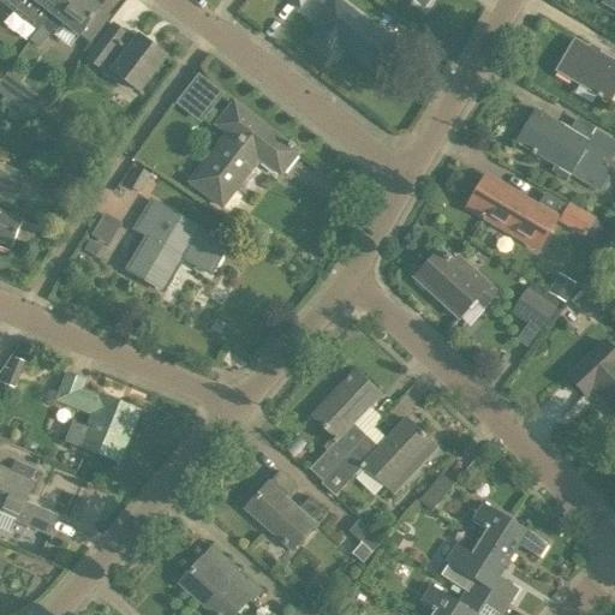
[(31,42),(63,0),(0,0),(0,3),(37,31),(30,42),(31,42)]
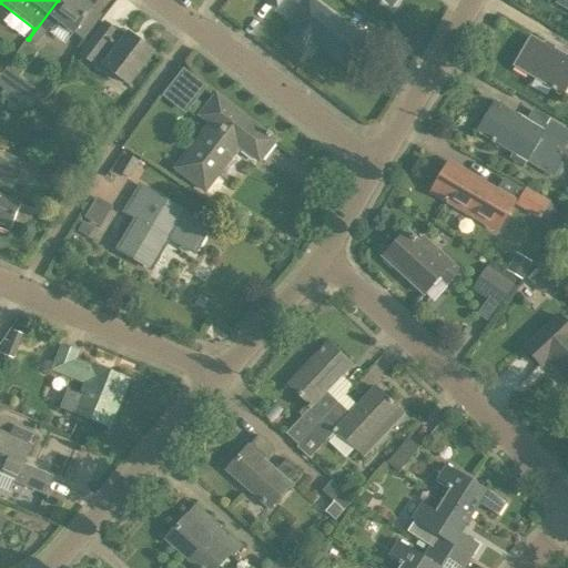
[(77,0),(58,0),(29,39),(36,44),(47,31),(49,33),(56,23),(71,36),(90,10),(77,0)]
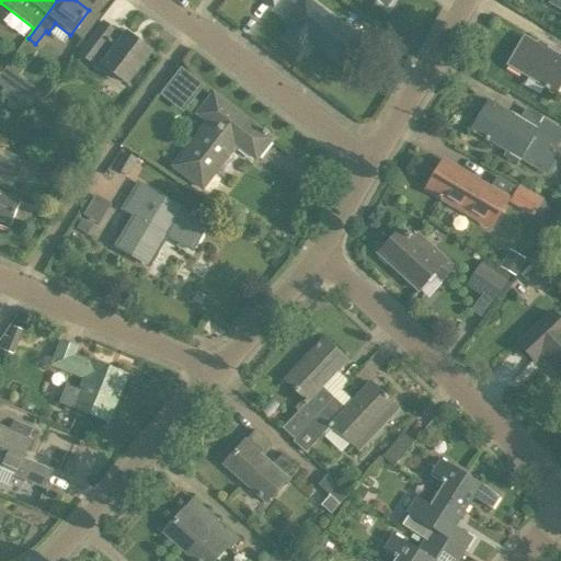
[(283,23),(289,27),(279,41),(297,54),(306,42),(344,71),(364,46),(305,1),(306,0),(259,0),(273,11),(281,0),(287,0),(296,7),(283,23)]
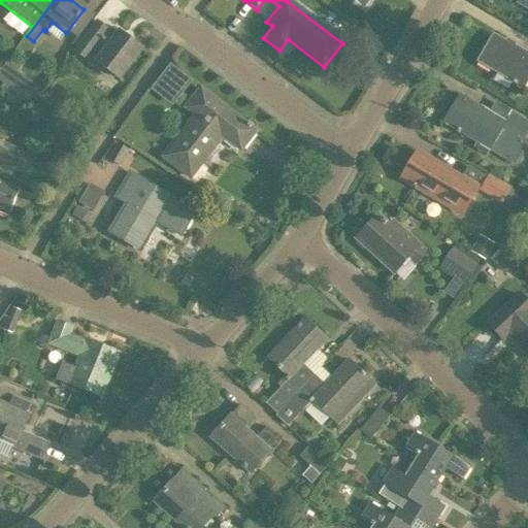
[(527,0),(518,0),(516,3),(527,9),(527,0)]
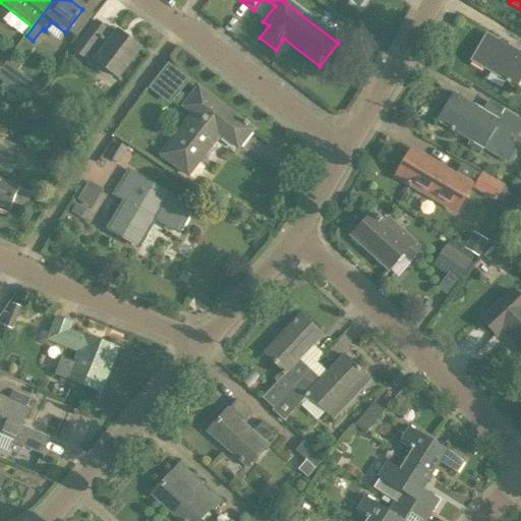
[(94,23),(72,53),(82,60),(87,55),(94,61),(93,63),(115,80),(137,51),(115,34),(109,41),(102,36),(105,32),(94,23)]
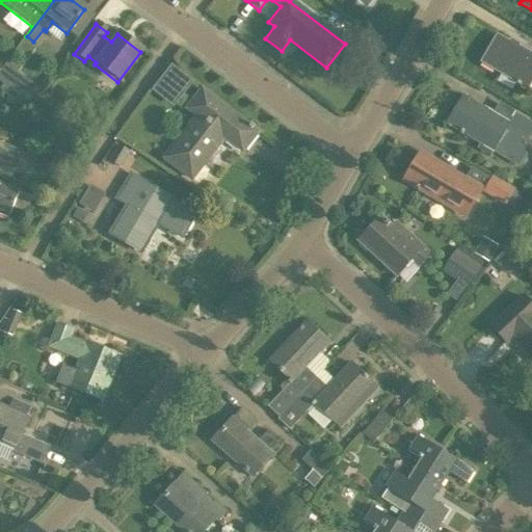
[(481,62),(527,88),(531,79),(531,55),(516,47),(497,35),(481,62)]
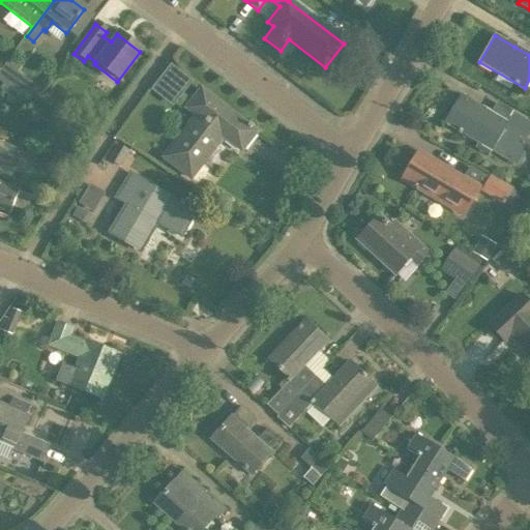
[(150,90),(173,107),(193,82),(171,64),(150,90)]
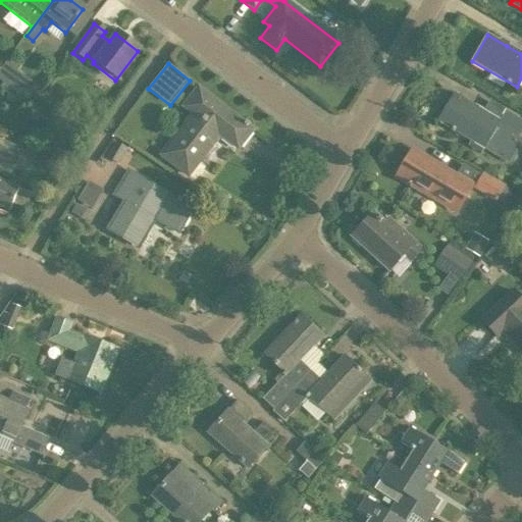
[(28,80),(17,94),(30,102),(40,88),(28,80)]
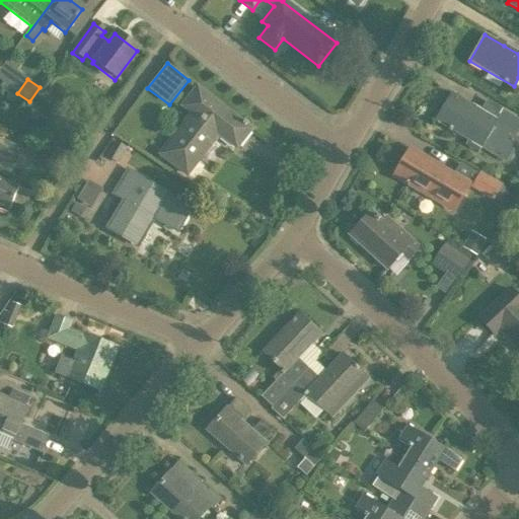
[(170,143),(159,156),(186,176),(218,135),(236,148),(249,131),(196,89),(182,106),(193,115),(170,143)]
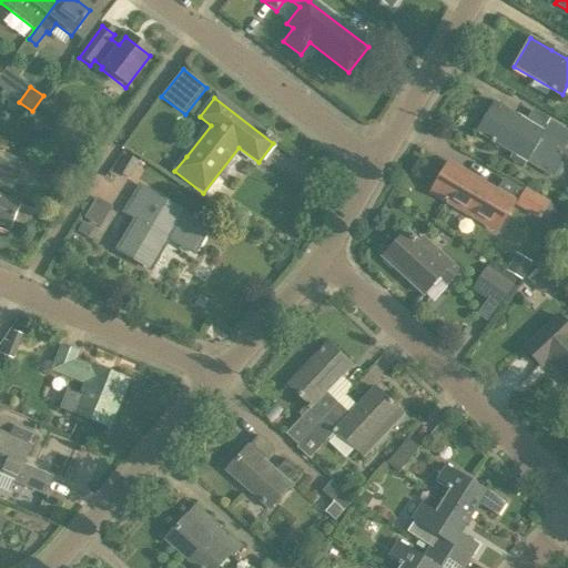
[(544,133),(495,104),(478,132),(554,178),(567,153),(563,150),(567,141),(567,132),(550,122),(544,133)]
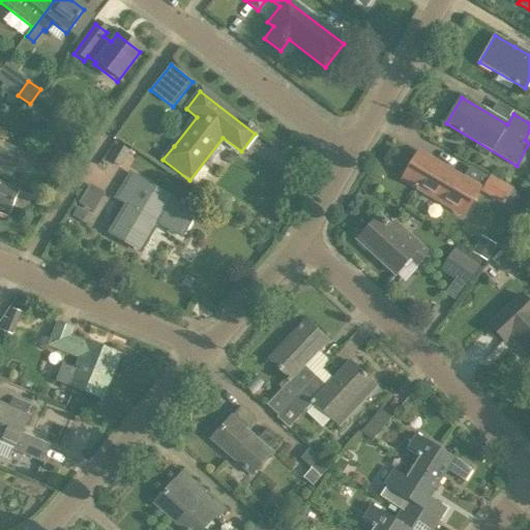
[(447,201),(445,203),(463,213),(478,188),(417,153),(403,178),(413,184),(412,185),(429,196),(431,192),(447,201)]
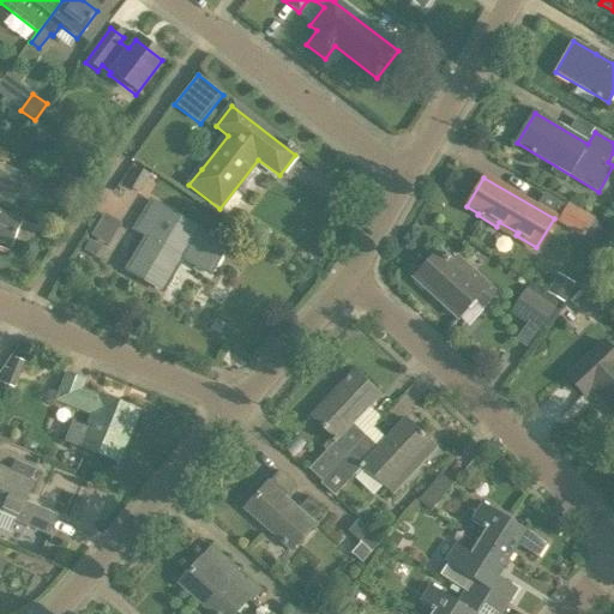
[(0,250),(7,253),(10,248),(11,250),(22,223),(0,215),(0,198),(8,202),(14,186),(0,180),(0,250)]
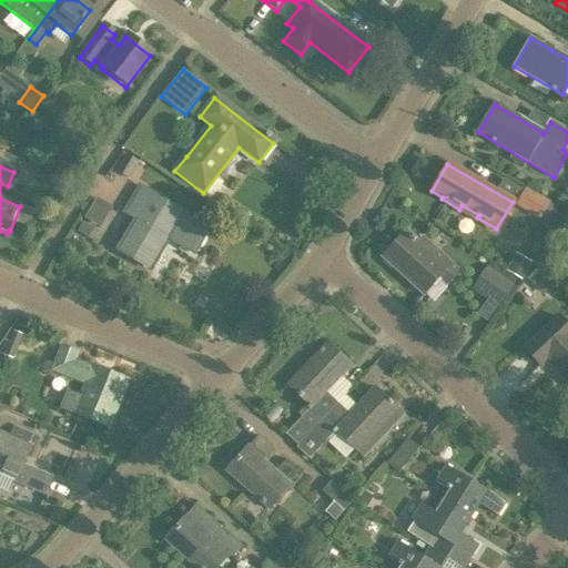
[(540,217),(547,222),(557,206),(525,188),(515,204),(540,220),(540,217)]
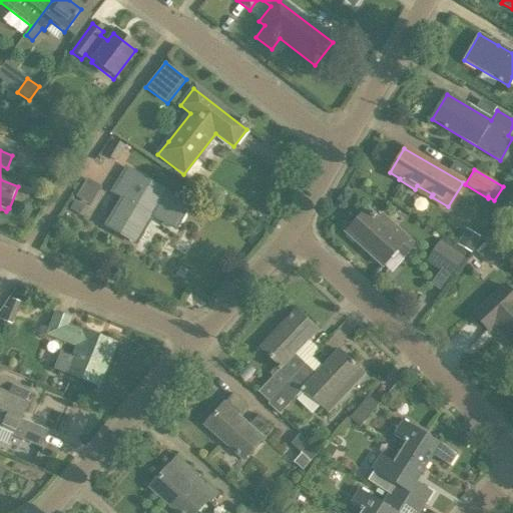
[(107,227),(134,243),(150,216),(173,229),(186,206),(126,170),(112,193),(123,200),(107,227)]
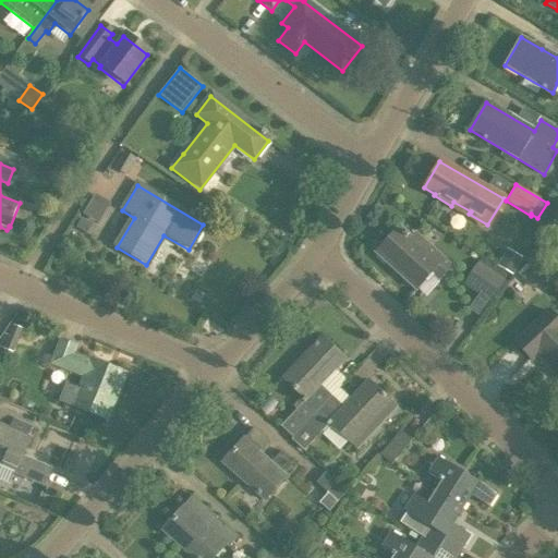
[(97,194),(87,213),(101,220),(111,202),(97,194)]
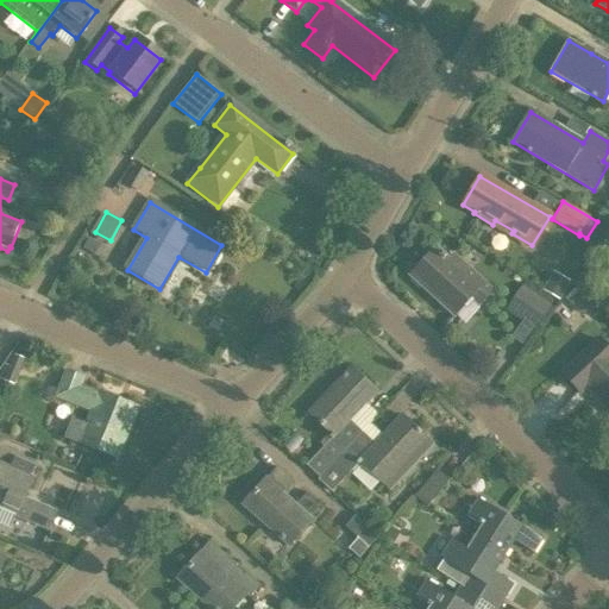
[(410,277),(453,316),(470,299),(477,306),(490,292),(452,258),(449,263),(434,250),(410,277)]
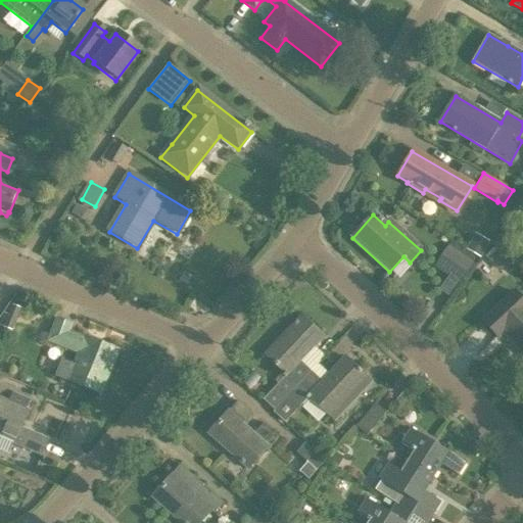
[(477,232),(469,248),(484,256),(492,240),(477,232)]
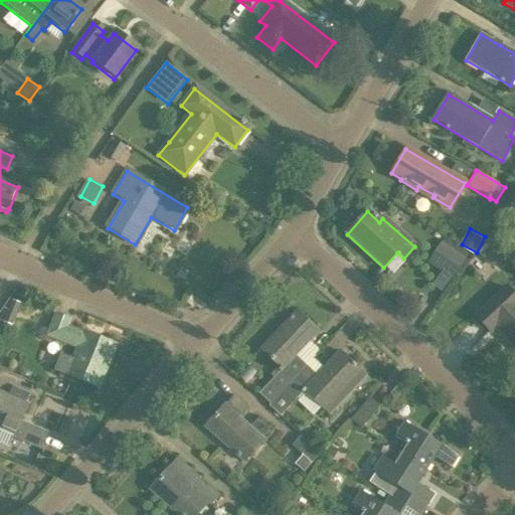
[(441,241),(426,263),(451,280),(466,259),(441,241)]
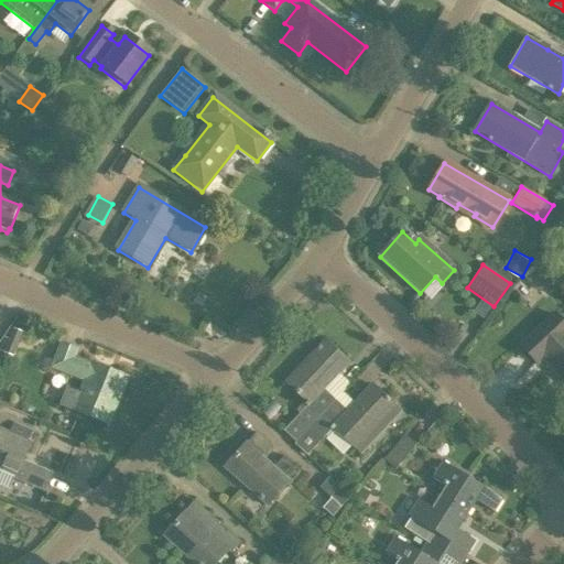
[(543,358),(563,379),(563,325),(554,315),(521,347),(537,364),(543,358)]
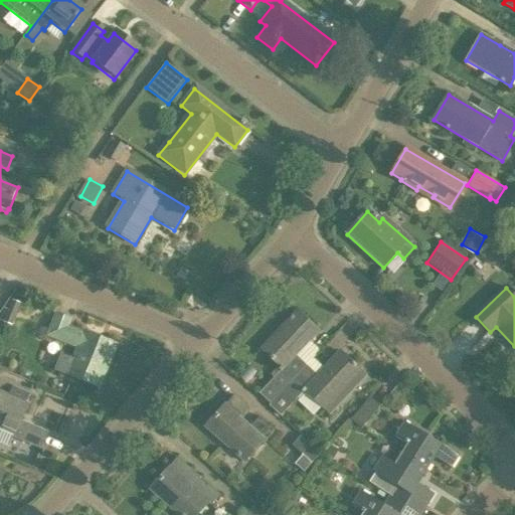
[(3,308),(0,314),(0,320),(13,327),(17,318),(15,317),(17,314),(18,315),(23,305),(13,300),(8,310),(3,308)]
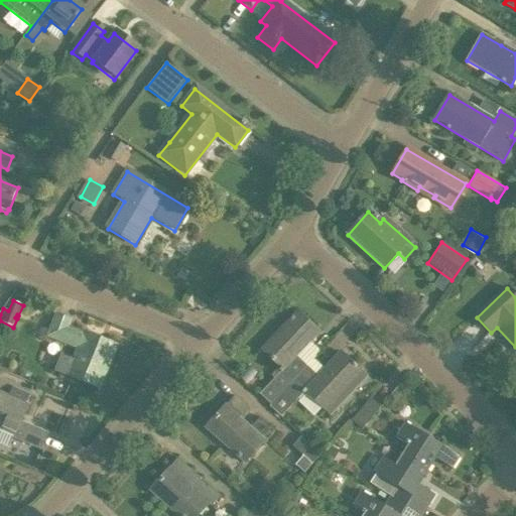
[(259,395),(270,405),(305,368),(294,357),(318,333),(297,312),(261,350),(281,369),(278,372),(279,373),(259,395)]
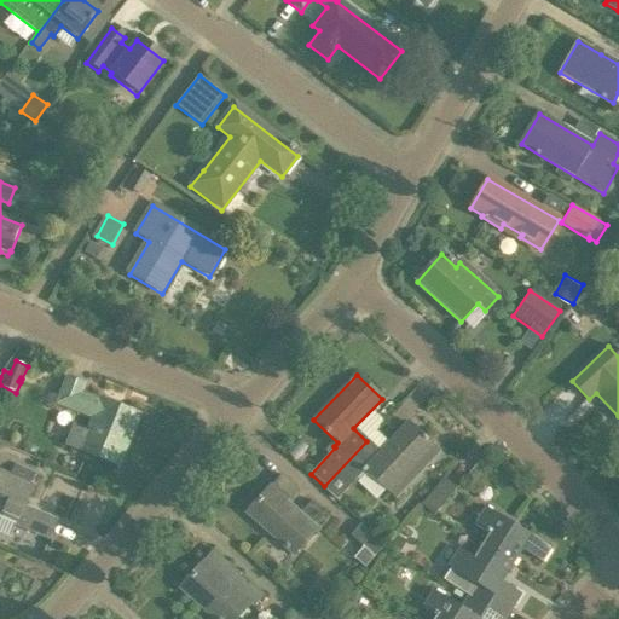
[(58,404),(93,418),(88,431),(74,424),(65,445),(119,467),(139,415),(102,399),(100,401),(81,394),(85,386),(68,379),(58,404)]
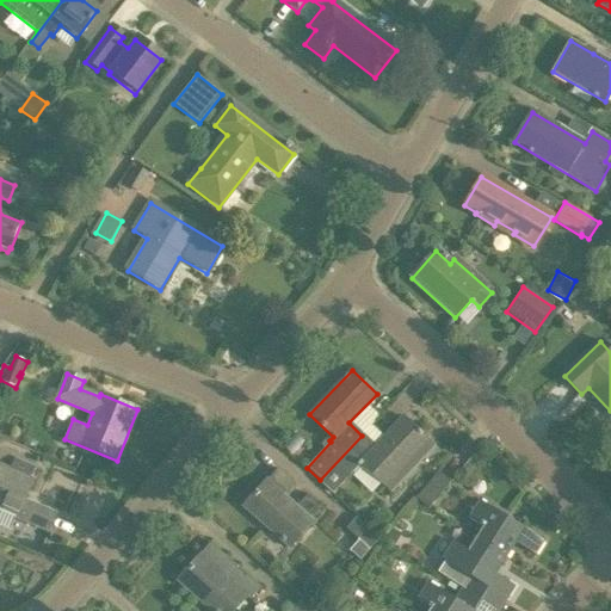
[(362,436),(320,480),(333,493),(355,470),(360,463),(384,487),(427,442),(402,418),(375,446),(362,436)]
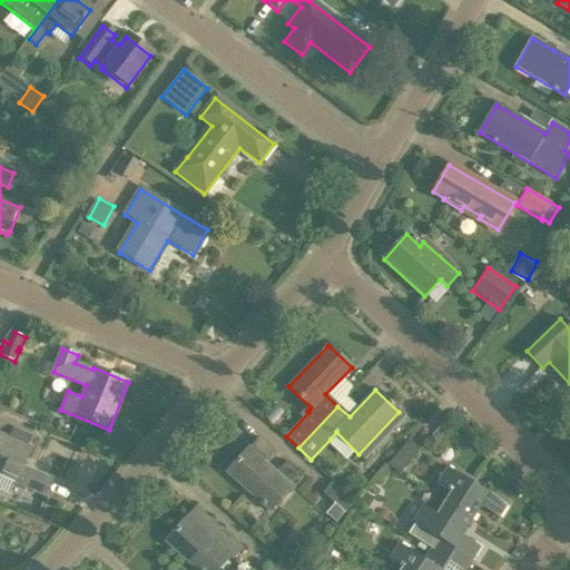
[(0,478),(45,498),(51,482),(21,470),(30,450),(28,449),(33,435),(12,426),(7,440),(0,436),(0,478)]
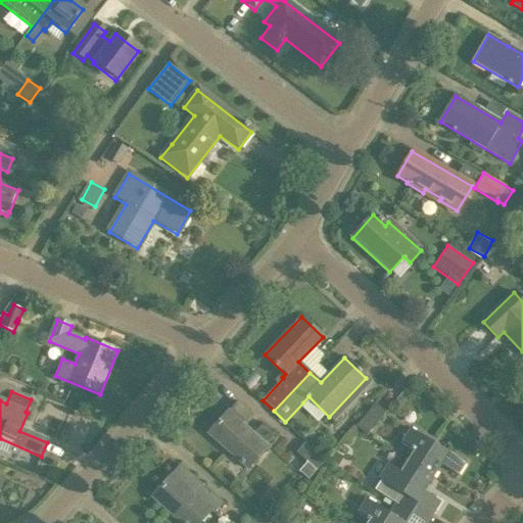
[(264,423),(253,433),(243,424),(252,414),(238,400),(208,433),(247,469),(268,446),(265,443),(275,433),(264,423)]
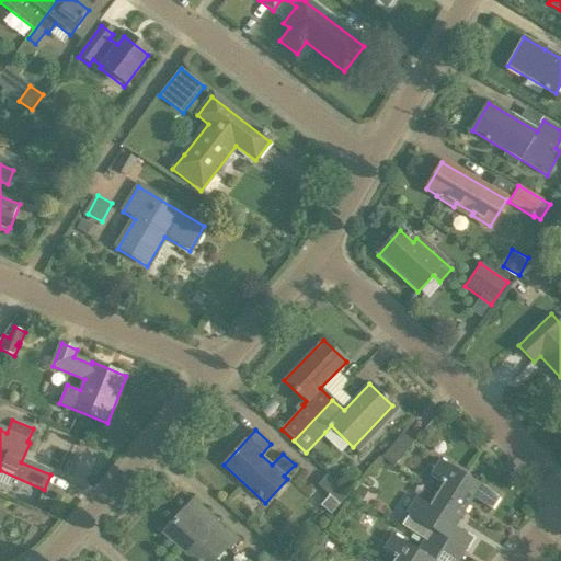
[(413,443),(402,433),(381,457),(393,467),(413,443)]
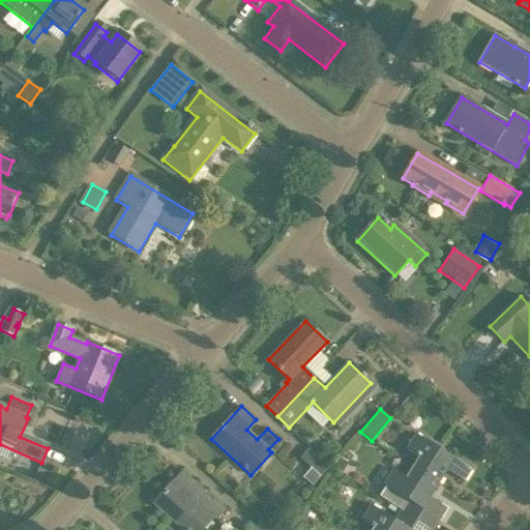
[(416,455),(410,466),(438,484),(447,470),(464,481),(472,469),(417,434),(407,450),(416,455)]
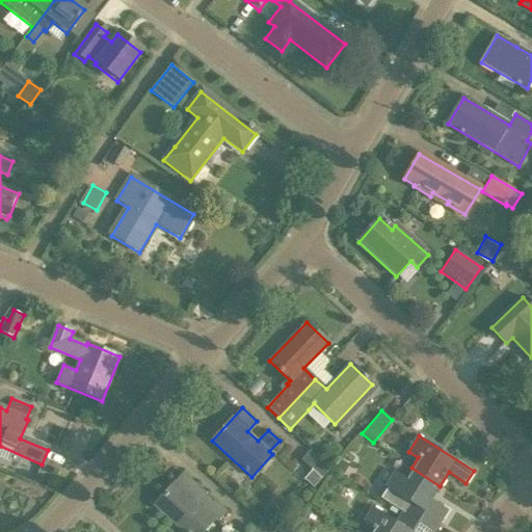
[(300,459),(312,471),(304,479),(314,487),(330,469),(310,450),(300,459)]
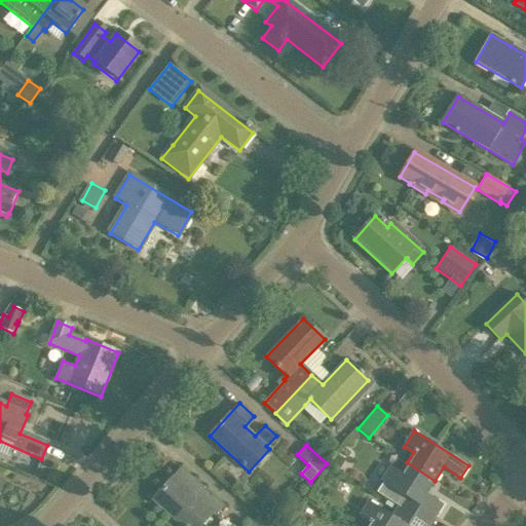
[(405,497),(400,506),(429,525),(443,505),(426,494),(435,481),(407,462),(400,473),(390,467),(381,482),(405,497)]
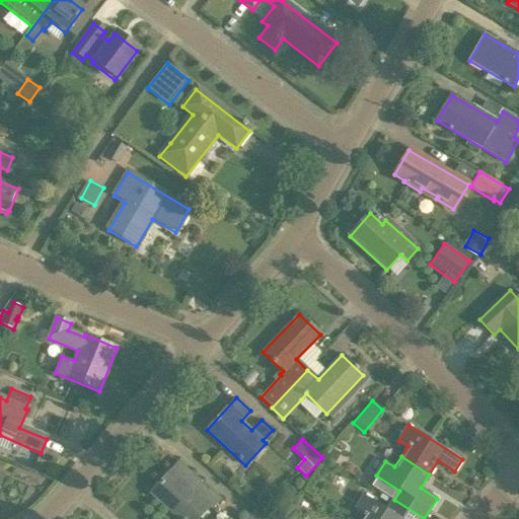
[(150,494),(178,518),(199,518),(209,508),(212,510),(222,499),(178,461),(170,471),(150,494)]
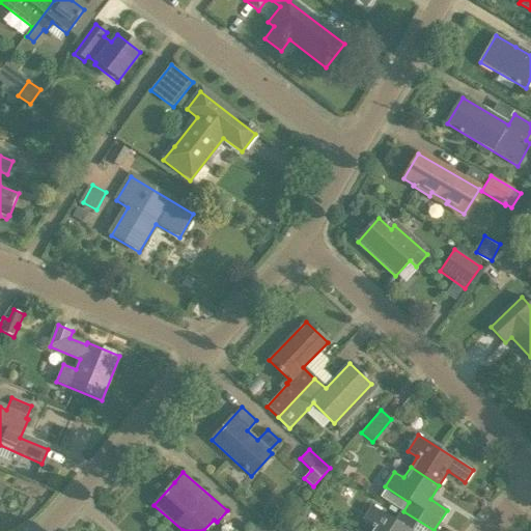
[(371,528),(369,530),(434,530),(403,511),(396,522),(372,506),(363,522),(371,528)]
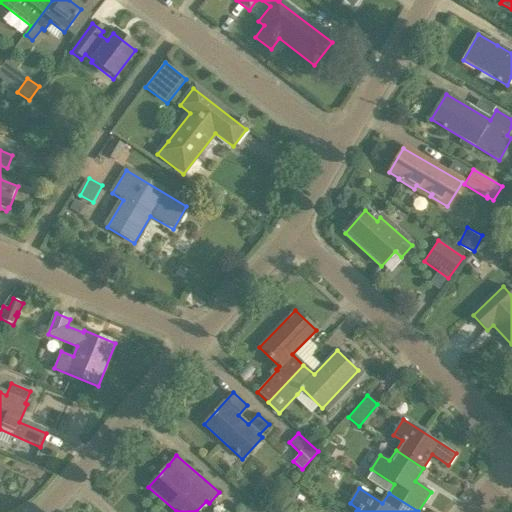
[(240,509),(237,511),(263,511),(251,501),(242,511),(240,509)]
